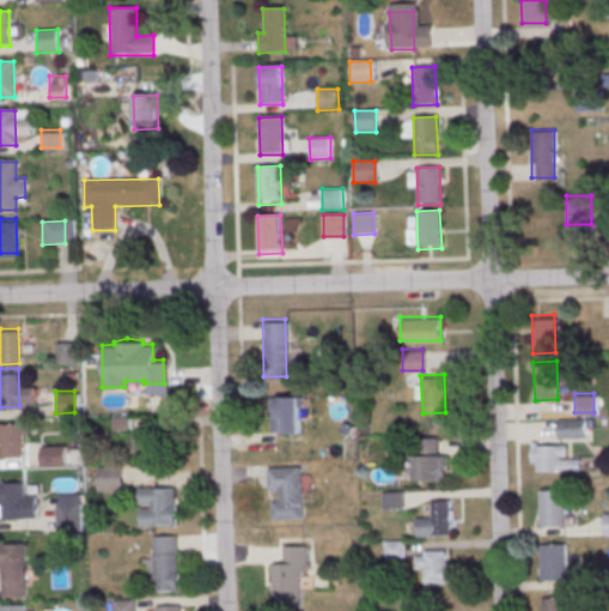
[(269,395),(296,394),(297,428),(269,429),(269,395)]
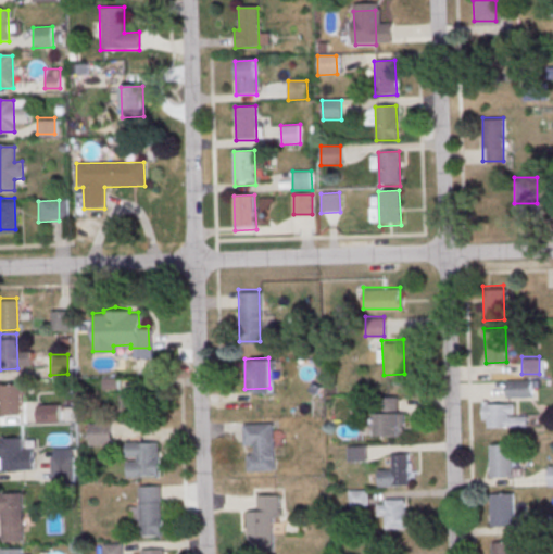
[(530,394),(530,378),(504,378),(504,394),(530,394)]
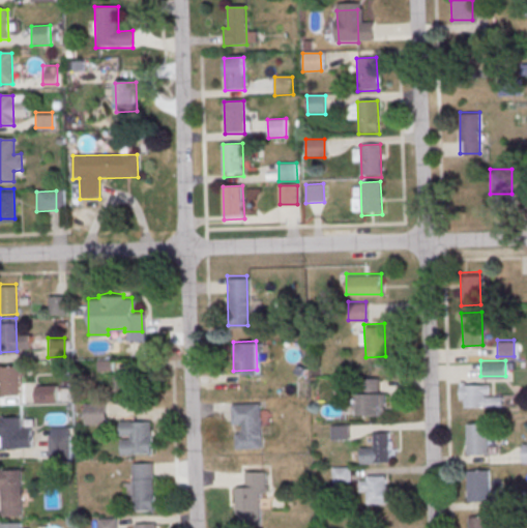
[(0,363),(17,362),(17,393),(0,394),(0,363)]
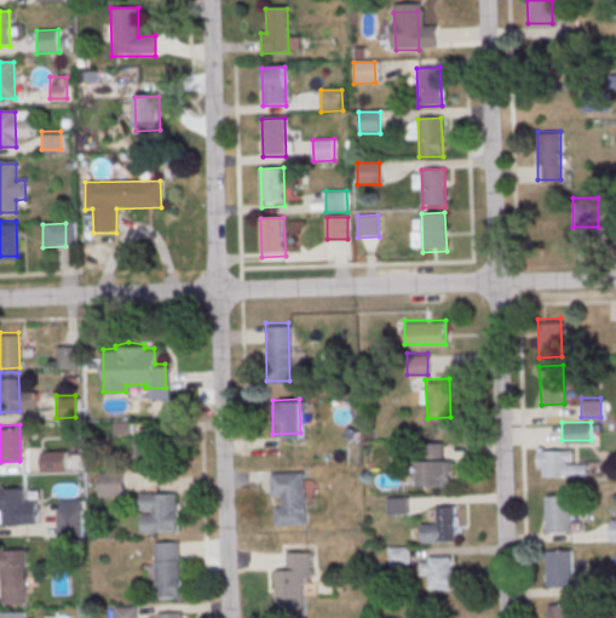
[(139,429),(167,428),(168,462),(140,463),(139,429)]
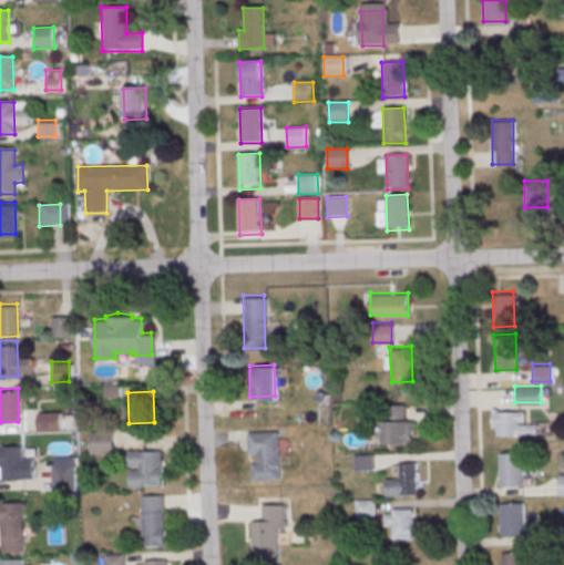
[(382,406),(403,404),(406,440),(383,441),(382,406)]
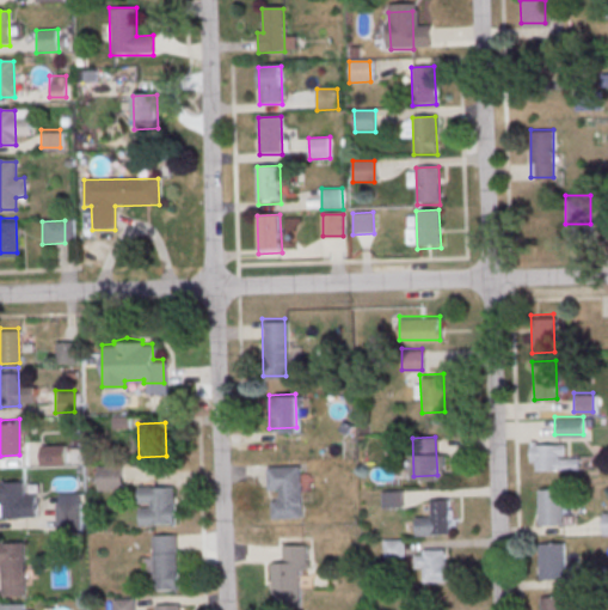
[(528,469),(591,468),(590,455),(564,455),(564,441),(528,441),(528,469)]
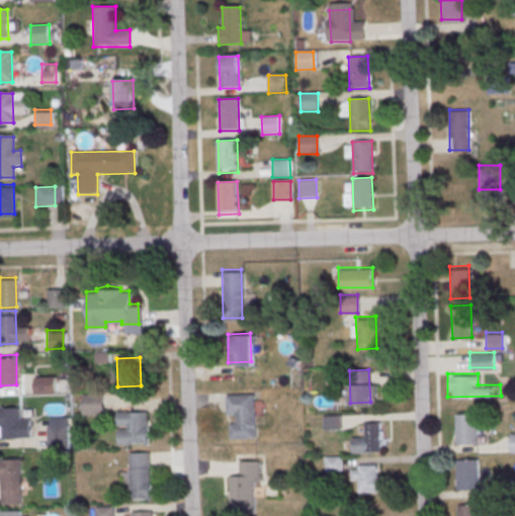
[(32,375),(54,374),(54,392),(33,392),(32,375)]
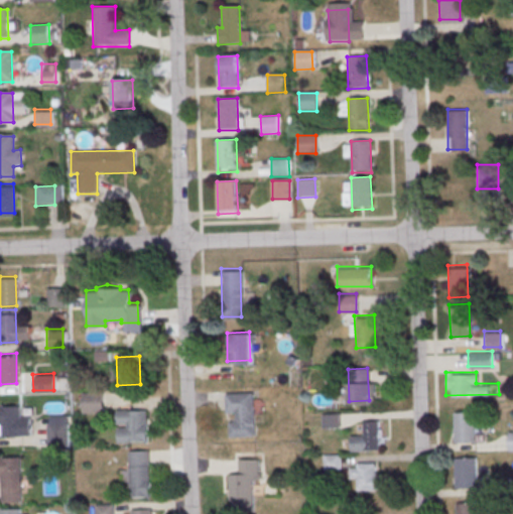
[(80,391),(101,390),(102,411),(81,411),(80,391)]
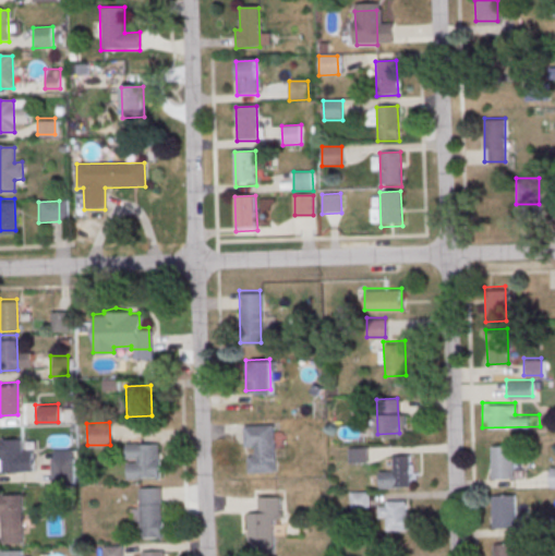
[(241,423),(272,422),(273,470),(245,470),(245,454),(252,454),(252,444),(242,444),(241,423)]
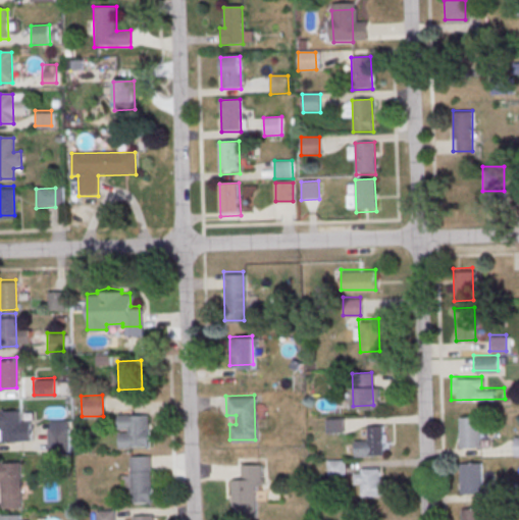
[(0,409),(17,408),(18,419),(28,419),(29,440),(0,442),(0,409)]
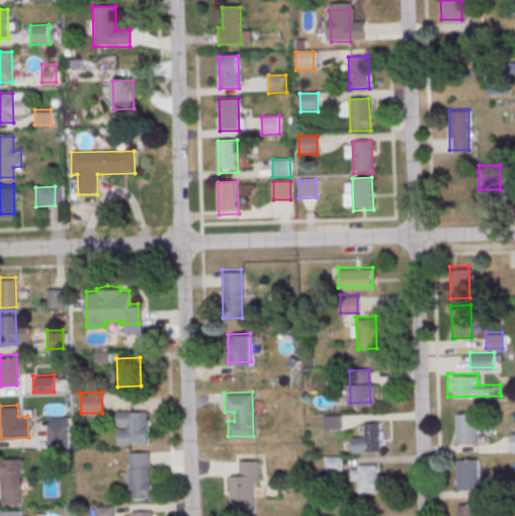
[(115,410),(146,409),(147,441),(116,443),(115,427),(125,427),(125,423),(116,424),(115,410)]
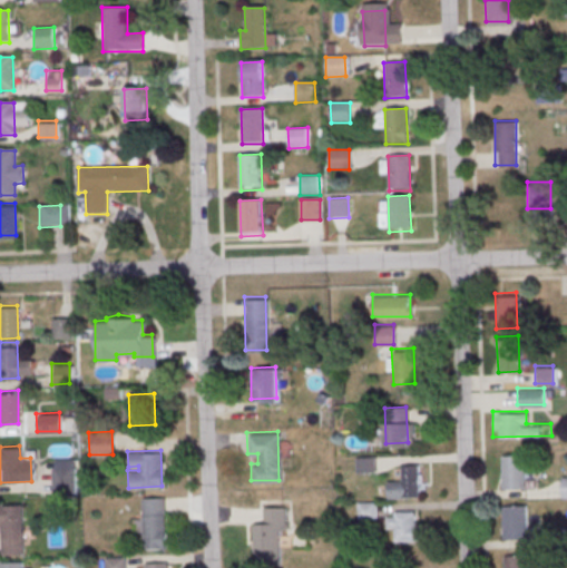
[(500,453),(521,452),(524,488),(501,489),(500,453)]
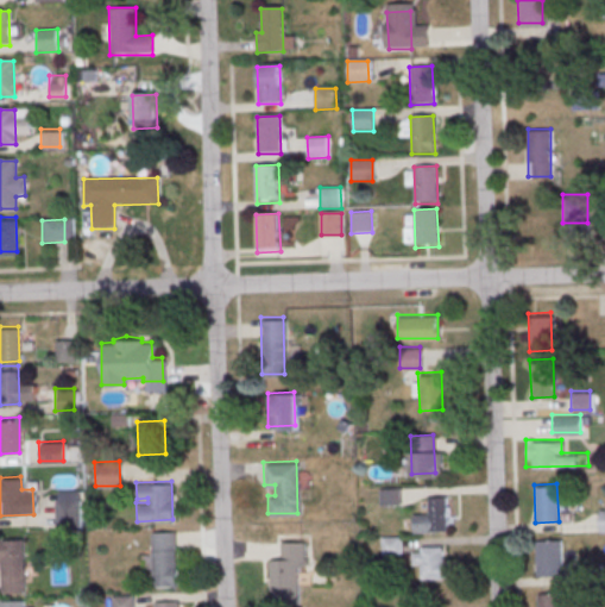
[(446,530),(446,495),(423,495),(423,507),(411,507),(411,530),(446,530)]
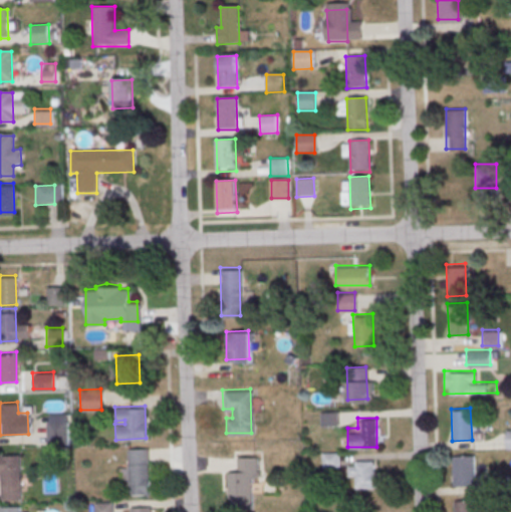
[(45,426),(63,425),(63,442),(46,442),(45,426)]
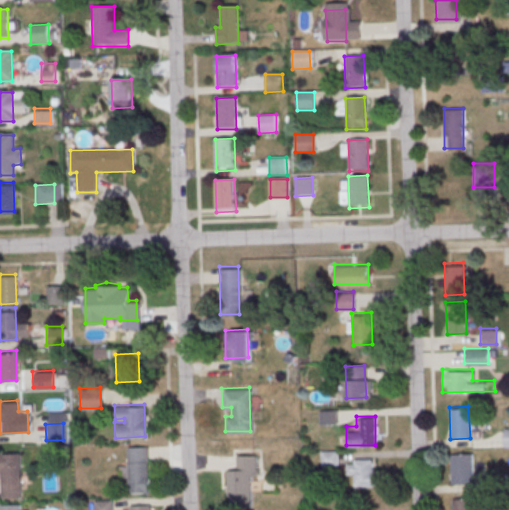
[(125,445),(145,444),(147,491),(128,492),(125,445)]
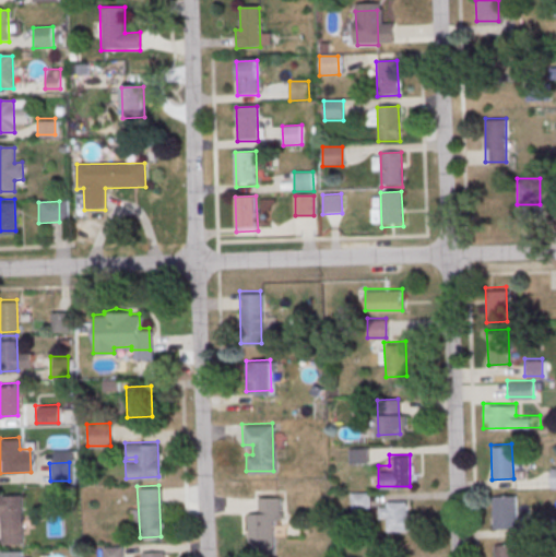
[(19,493),(21,543),(0,544),(0,493),(19,493)]
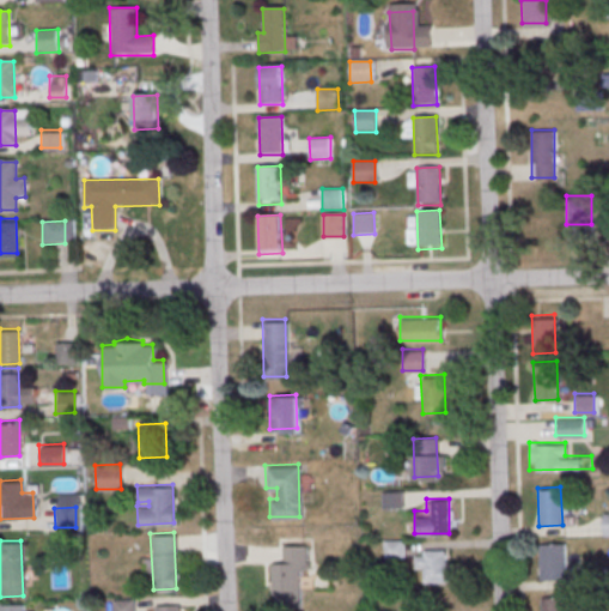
[(537,542),(561,540),(562,579),(540,580),(537,542)]
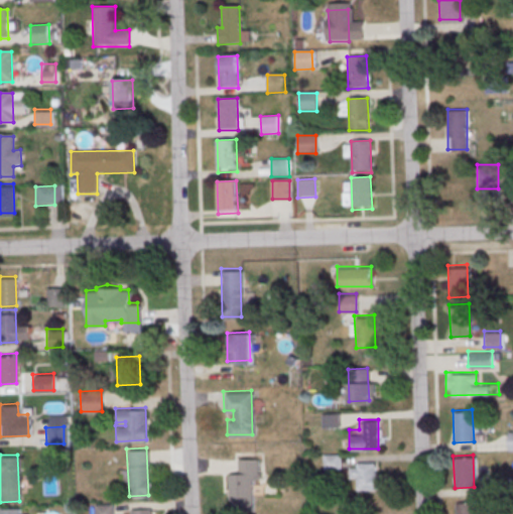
[(227,473),(237,473),(237,459),(255,458),(255,478),(251,478),(251,510),(231,510),(231,498),(228,498),(227,473)]
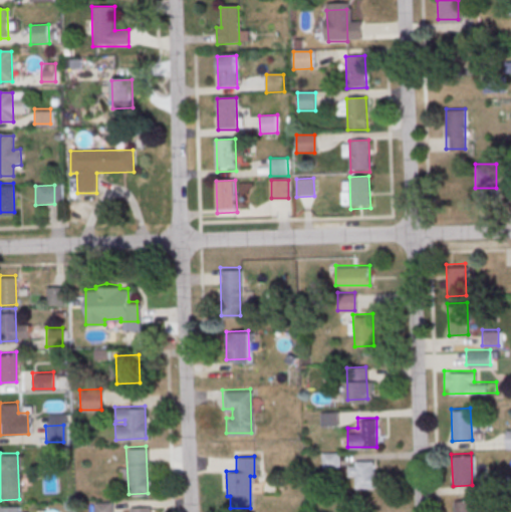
[(379,487),(379,468),(371,468),(371,459),(346,459),(346,479),(353,479),(353,487),(379,487)]
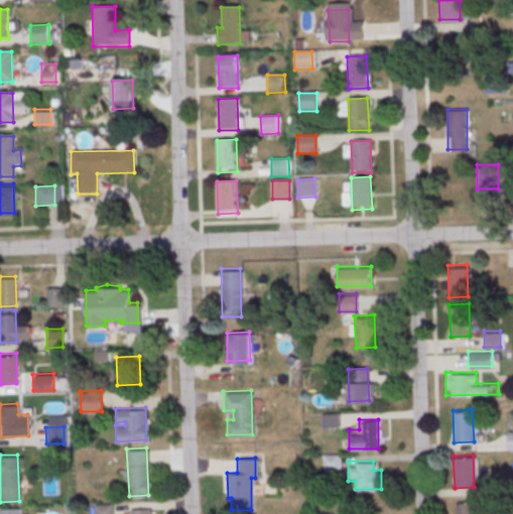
[(455,513),(455,501),(474,500),(474,513),(455,513)]
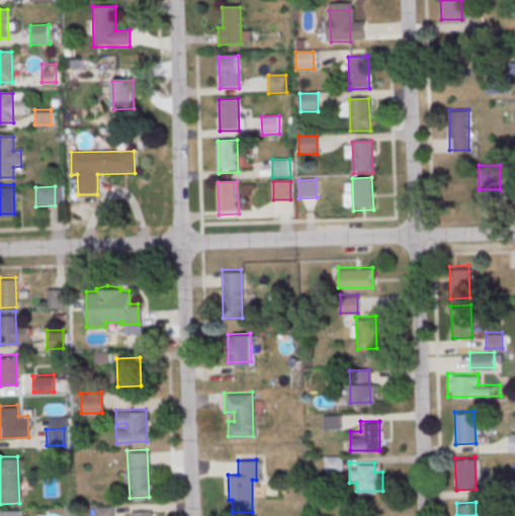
[(94,515),(94,505),(111,505),(111,515),(94,515)]
